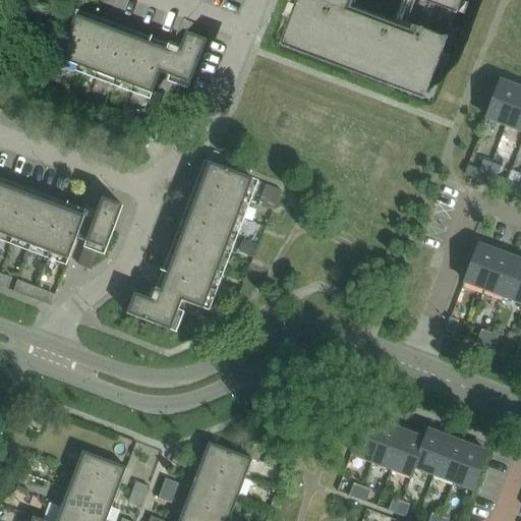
[(294,0),(280,40),(424,95),(460,0),(294,0)]
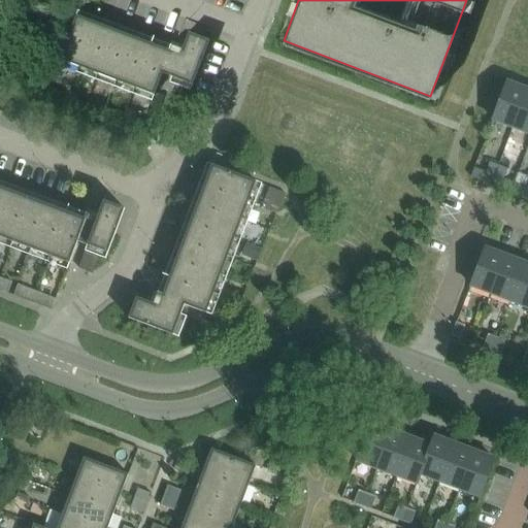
[(187,97),(207,41),(187,33),(180,51),(169,46),(168,51),(74,15),(58,60),(153,96),(161,73),(176,79),(172,91),(187,97)]
